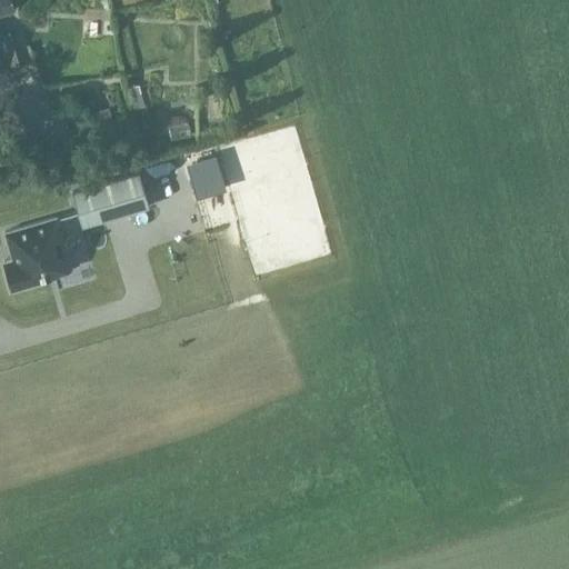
[(0,15),(15,10),(11,0),(0,0),(0,73),(6,72),(5,69),(17,65),(7,33),(0,35),(0,15)]
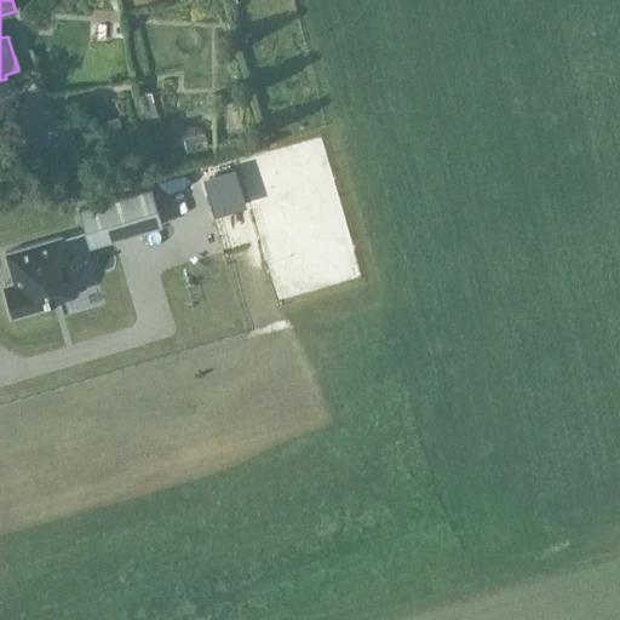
[(156,115),(150,91),(141,95),(147,118),(156,115)]
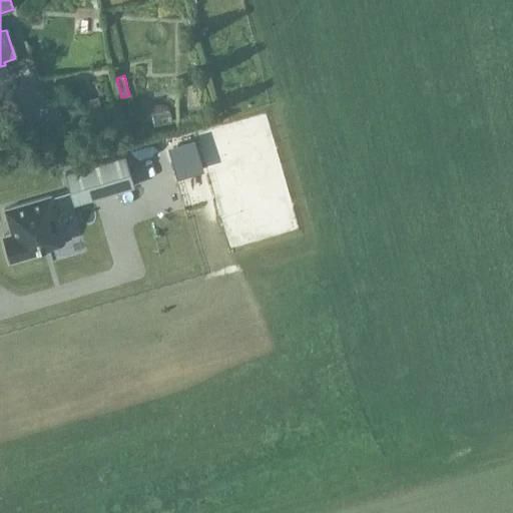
[(196,143),(170,150),(178,177),(204,170),(196,143)]
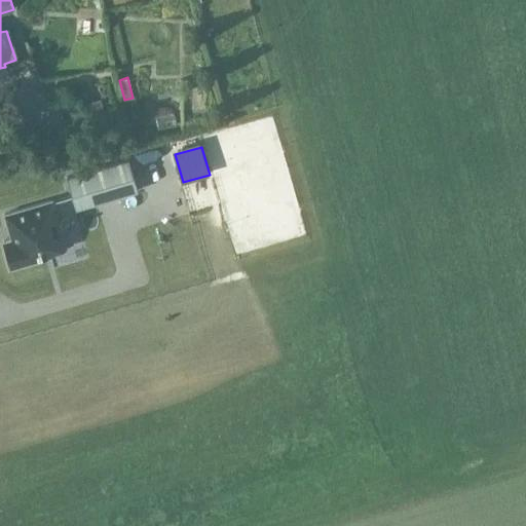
[(127,159),(65,179),(75,210),(137,191),(127,159)]
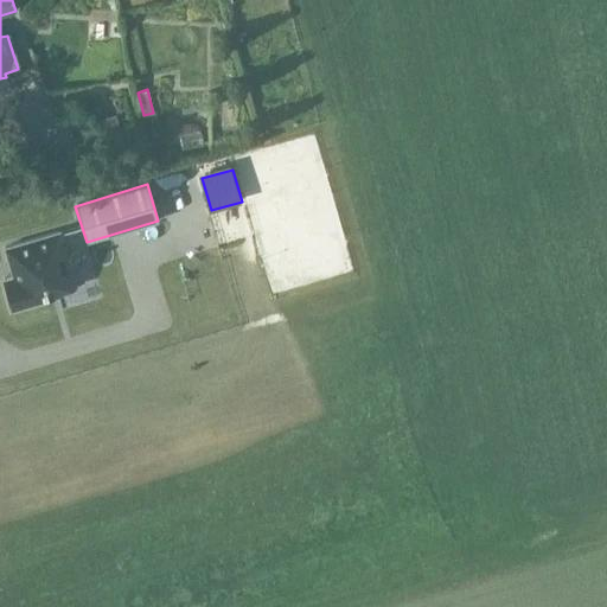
[(4,280),(12,311),(58,296),(57,293),(75,288),(58,232),(4,248),(12,278),(4,280)]
